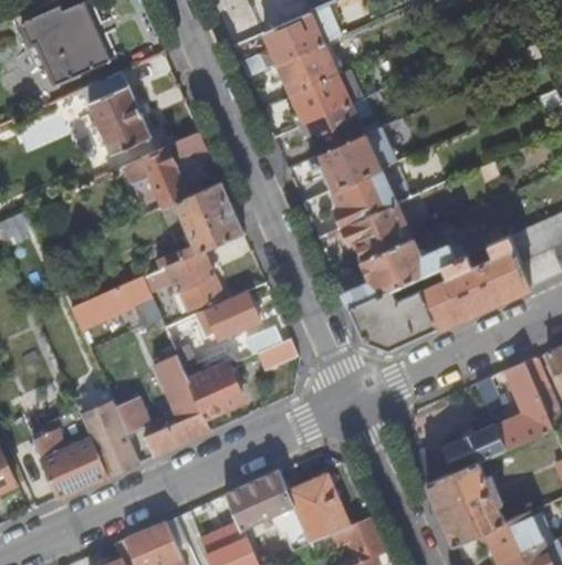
[(212,0),(226,30),(245,21),(252,38),(263,32),(297,18),(288,0),(240,0),(235,2),(233,0),(212,0)]
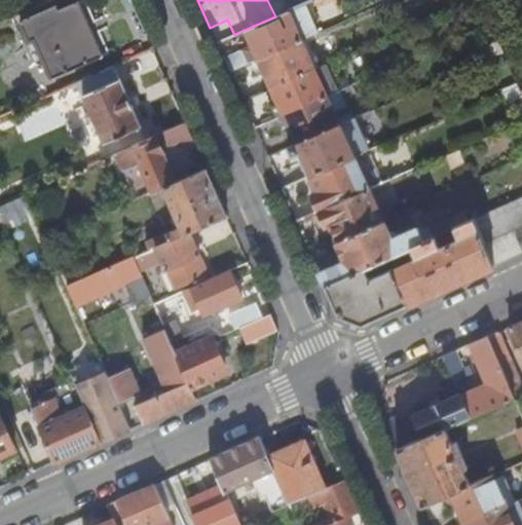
[(267,0),(275,16),(306,3),(313,0),(267,0)]
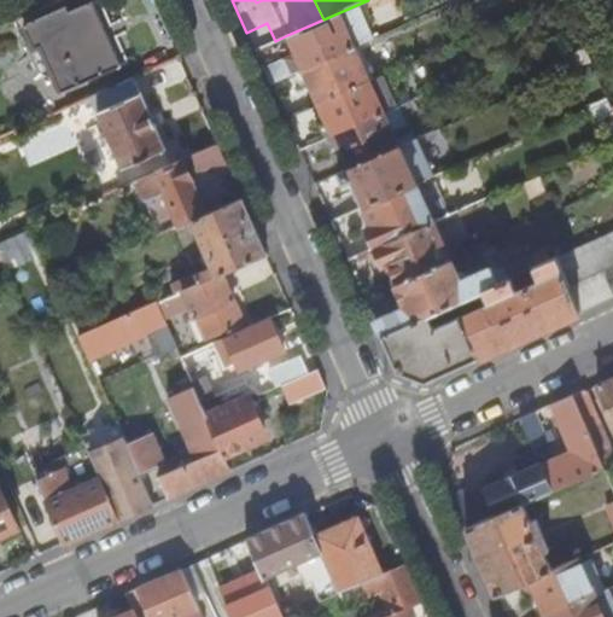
[(65,7),(23,25),(34,50),(28,53),(38,75),(48,69),(59,92),(118,65),(89,3),(68,12),(65,7)]
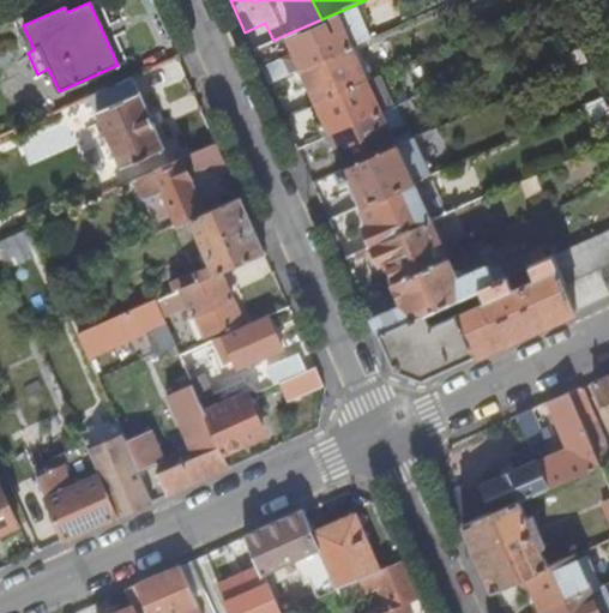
[(285,35),(294,55),(289,58),(284,56),(260,66),(267,84),(300,70),(353,46),(361,42),(373,37),(357,4),(321,19),(285,35)]
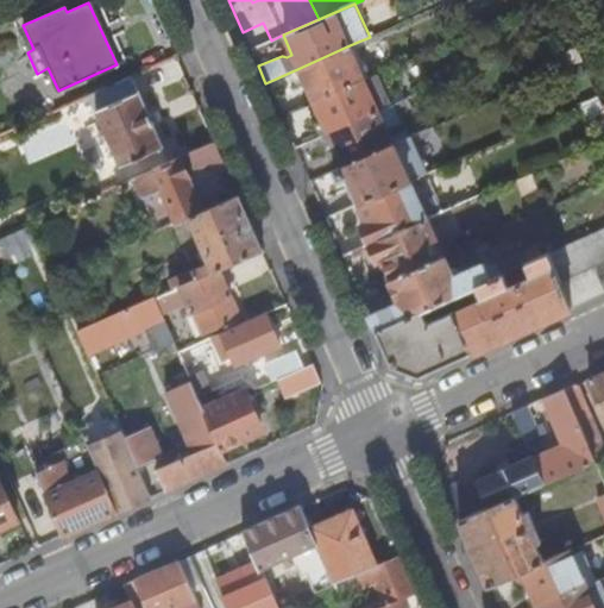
[(243,32),(251,49),(271,41),(263,23),(243,32)]
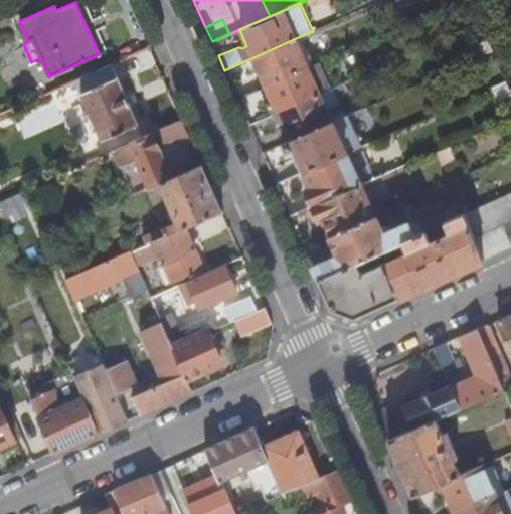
[(296,38),(309,67),(315,64),(303,35),(296,38)]
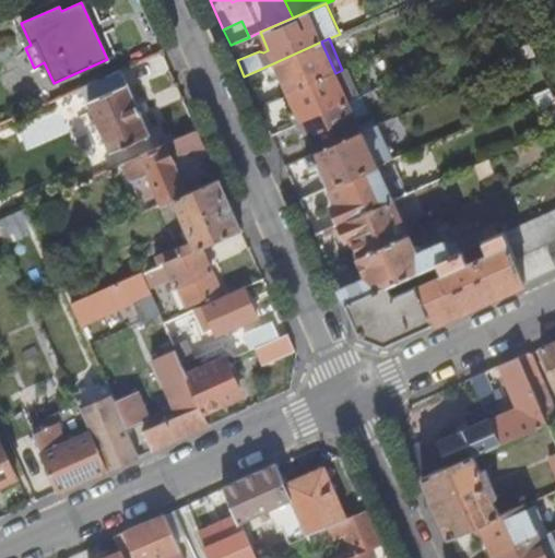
[(273,63),(287,94),(335,73),(321,42),(273,63)]
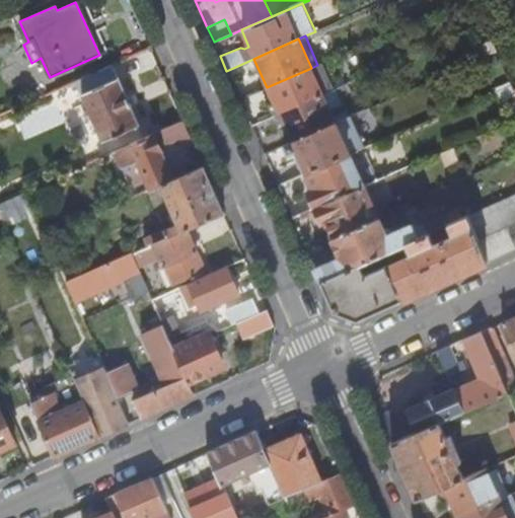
[(479,47),(484,57),(495,52),(491,42),(479,47)]
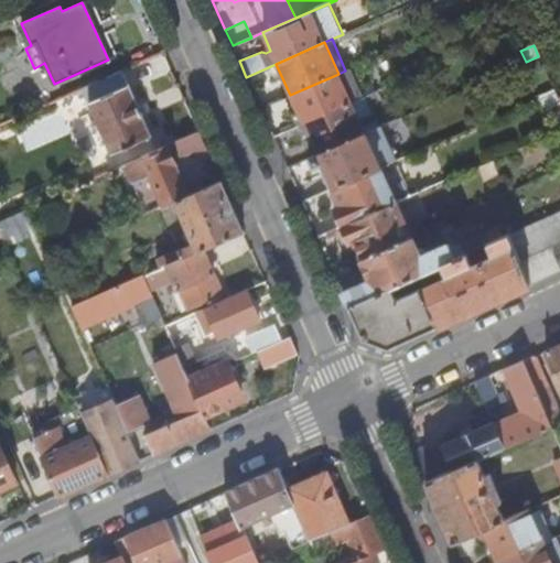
[(338,74),(351,103),(363,98),(350,68),(345,71),(338,74)]
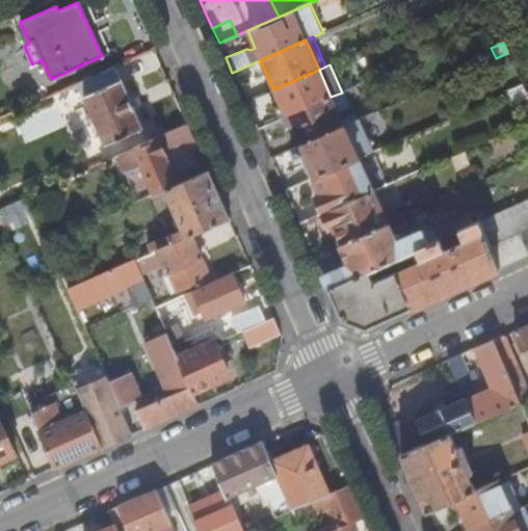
[(77,83),(104,144),(141,129),(114,67),(77,83)]
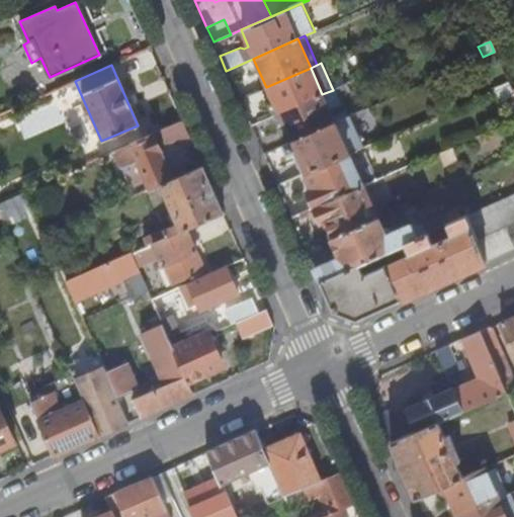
[(266,87),(278,114),(322,94),(311,68),(266,87)]
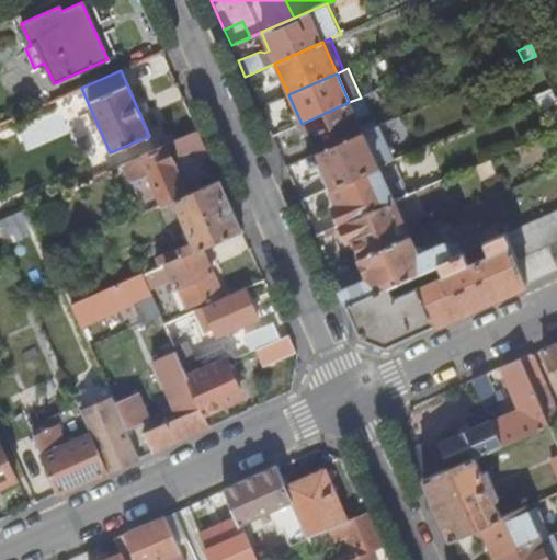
[(349,102),(362,134),(377,127),(364,96),(361,98),(349,102)]
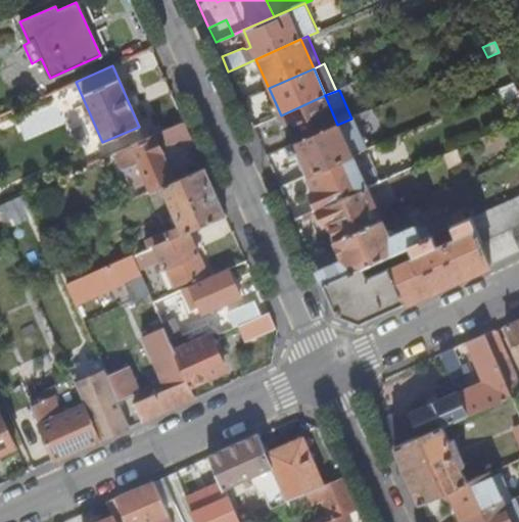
[(281,115),(293,144),(337,125),(325,95),(281,115)]
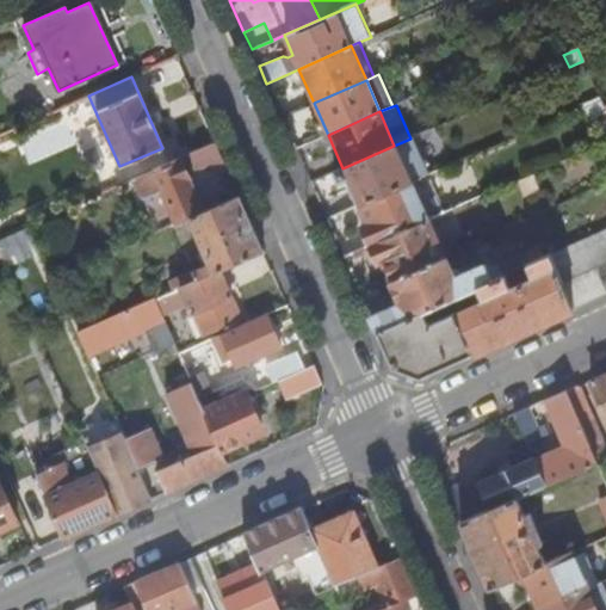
[(333,172),(338,182),(346,177),(351,188),(319,202),(326,219),(358,204),(410,182),(426,174),(410,139),(394,146),(342,168),(333,172)]
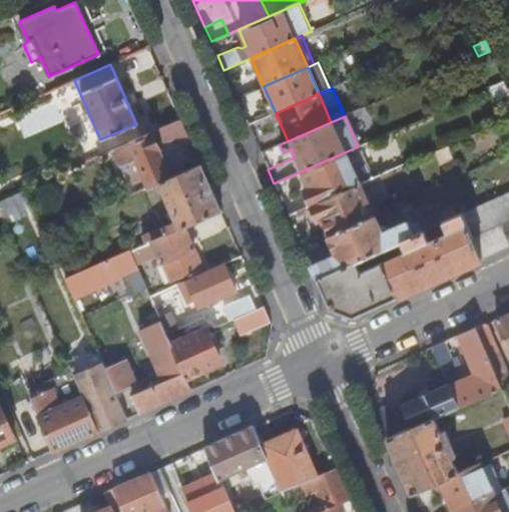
[(113,149),(120,165),(136,158),(139,165),(135,167),(139,176),(143,174),(148,187),(159,182),(185,170),(182,164),(168,170),(155,142),(159,140),(187,136),(179,119),(113,149)]
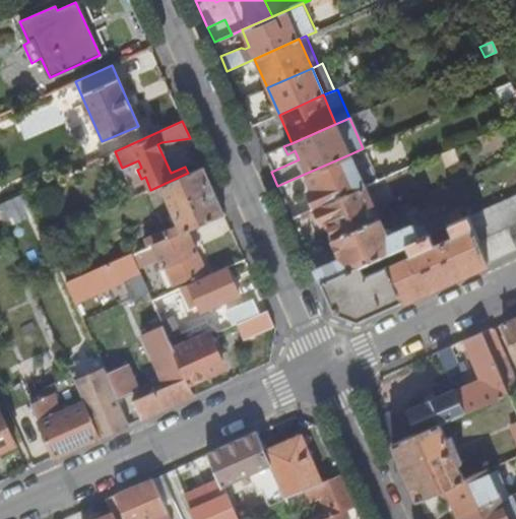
[(305,174),(311,189),(308,190),(315,207),(363,187),(349,154),(305,174)]
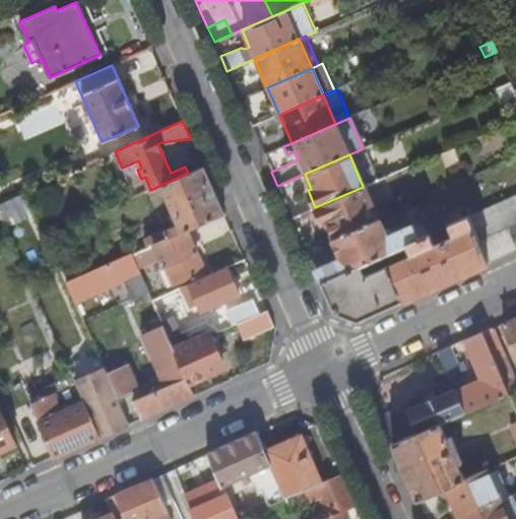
[(179,224),(164,231),(167,238),(186,229),(222,212),(202,167),(188,173),(162,185),(174,213),(168,215),(172,223),(177,221),(179,224)]
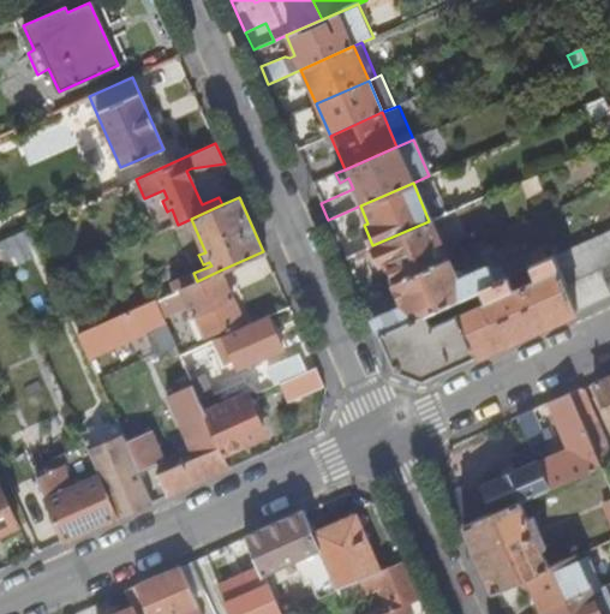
[(429,221),(372,245),(381,264),(386,263),(394,281),(446,258),(429,221)]
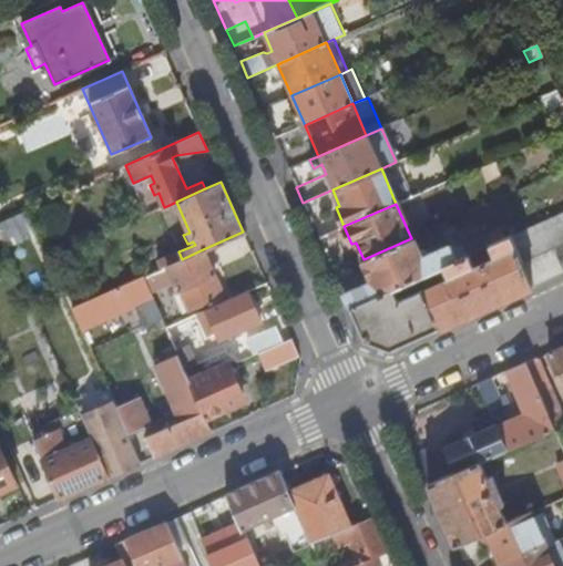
[(27,206),(0,217),(0,235),(32,220),(28,208),(27,206)]
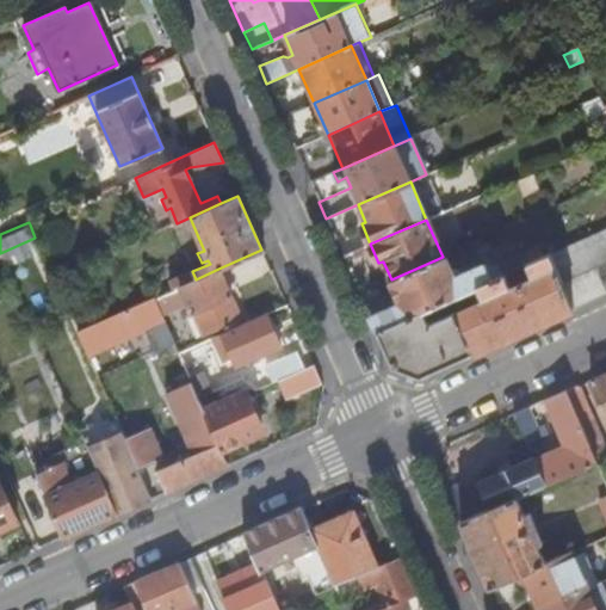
[(605,228),(548,256),(560,283),(605,262),(605,228)]
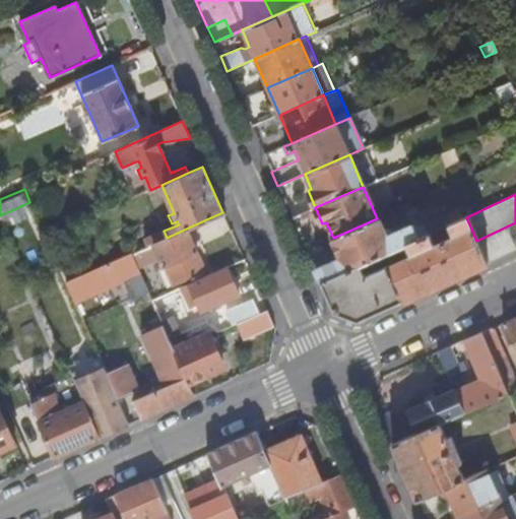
[(423,225),(427,235),(445,225),(446,225),(442,216),(423,225)]
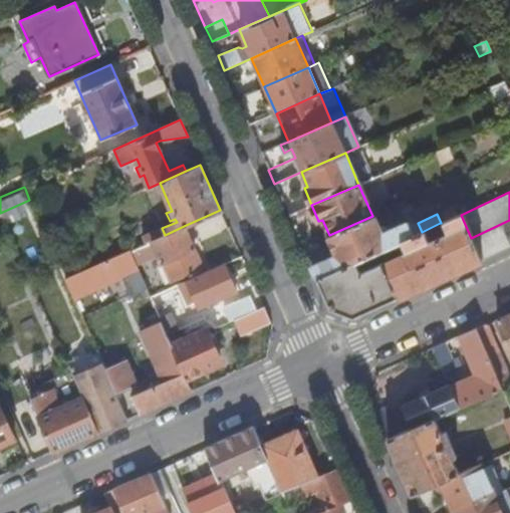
[(376,252),(397,297),(481,259),(471,238),(461,215),(460,215),(441,223),(440,223),(445,234),(427,243),(422,232),(412,236),(376,252)]
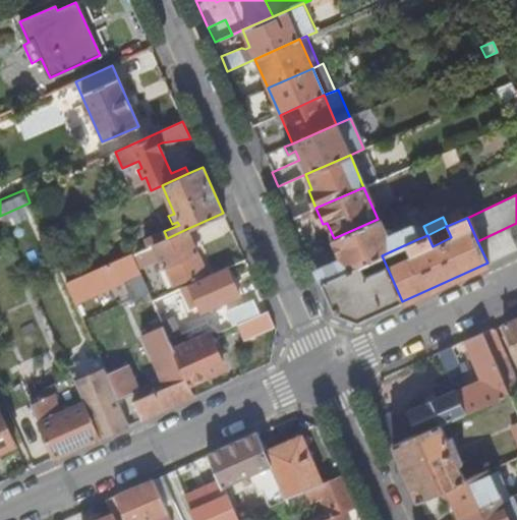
[(331,239),(340,257),(314,269),(334,311),(357,321),(402,301),(382,255),(417,239),(413,230),(411,226),(396,233),(382,227),(378,219),(334,238),(331,239)]
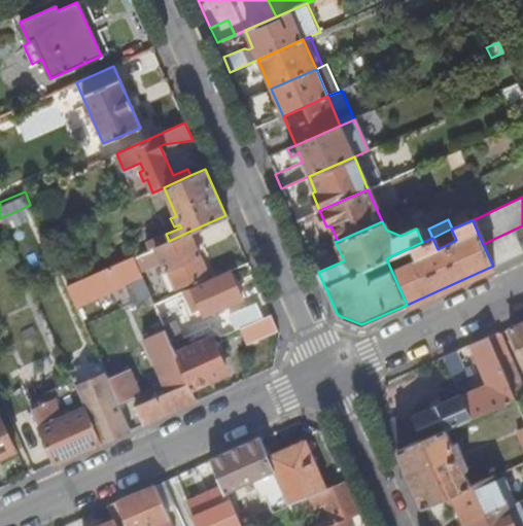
[(418,233),(422,242),(432,238),(428,229),(418,233)]
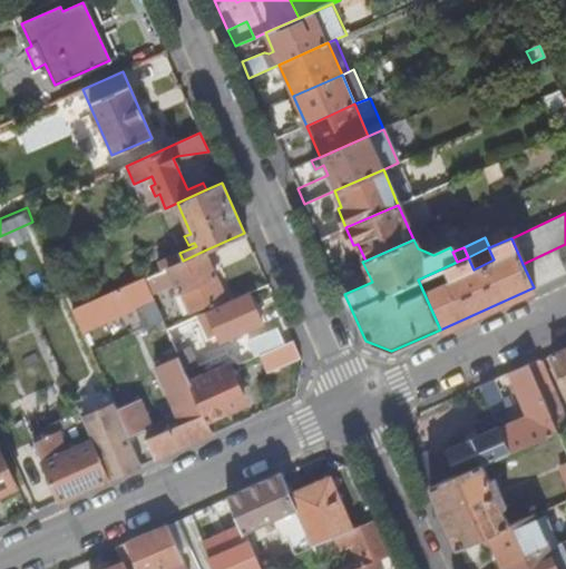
[(176,282),(189,313),(225,297),(204,251),(183,261),(144,278),(150,294),(176,282)]
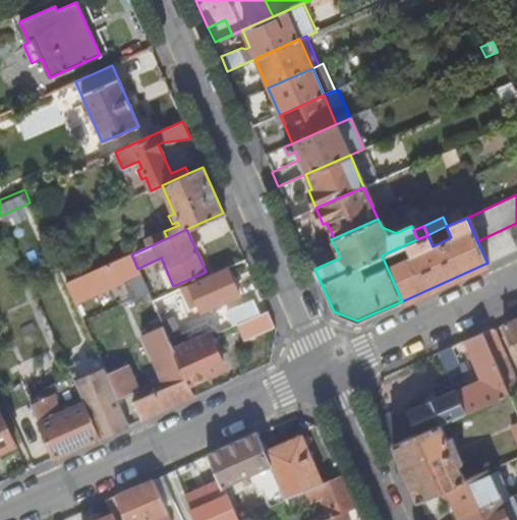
[(131,254),(66,283),(77,308),(127,287),(132,298),(148,291),(137,269),(131,254)]
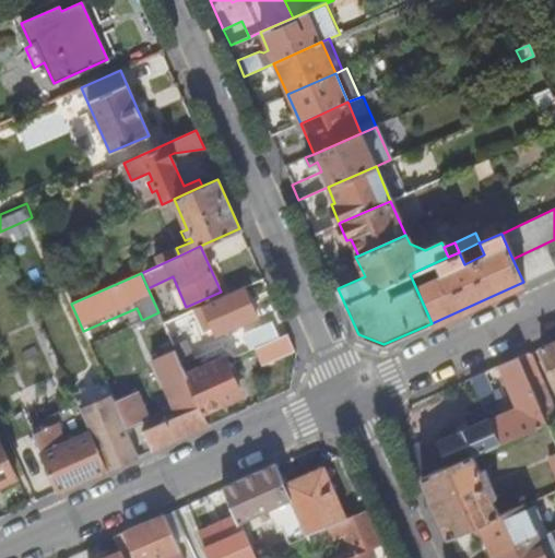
[(197,308),(205,328),(212,324),(215,333),(256,316),(243,287),(197,308)]
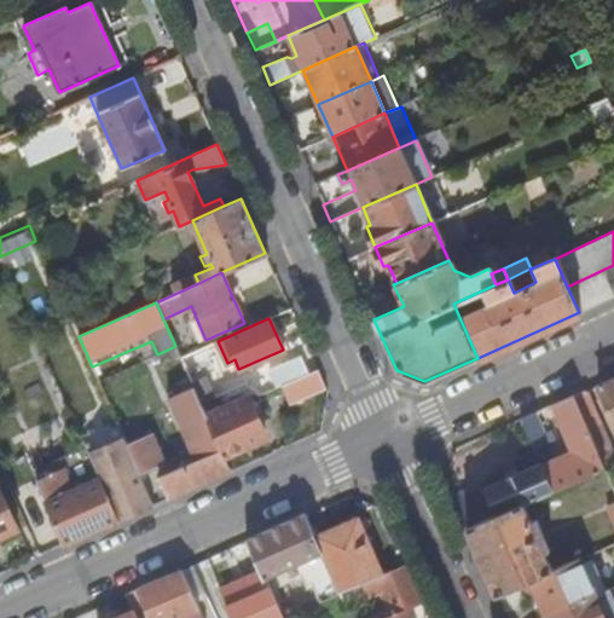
[(268,370),(276,388),(281,386),(307,374),(300,357),(268,370)]
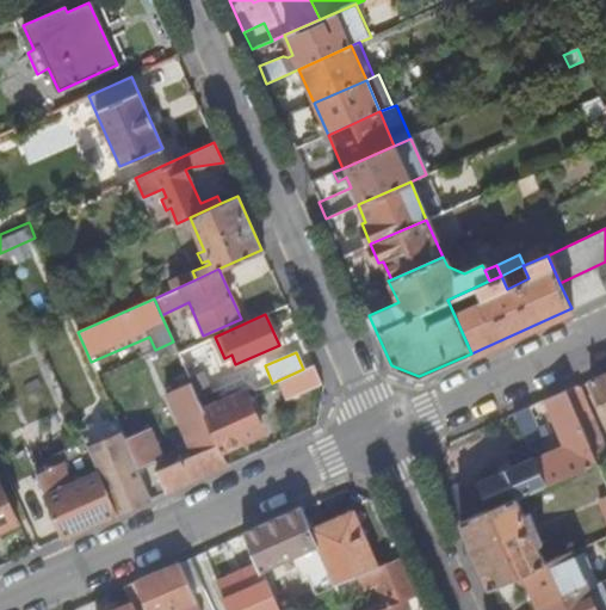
[(164,392),(190,453),(154,468),(165,492),(227,463),(222,451),(202,408),(198,399),(191,383),(180,358),(167,363),(174,381),(177,386),(164,392)]
